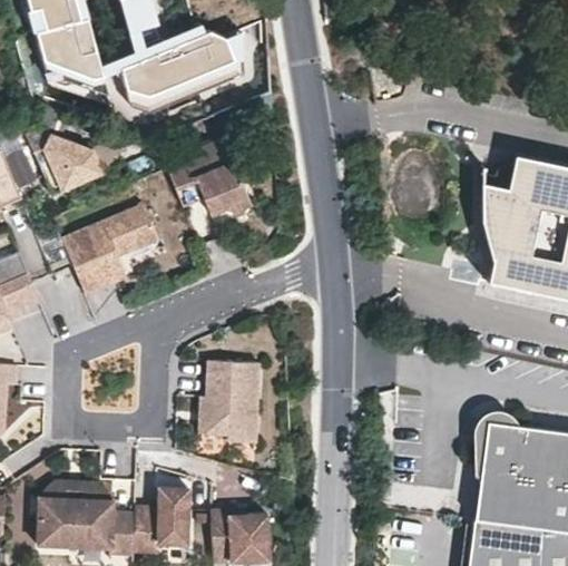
[(27,0),(30,11),(40,9),(46,29),(37,32),(50,81),(66,87),(104,78),(100,67),(87,19),(80,21),(75,0),(27,0)]
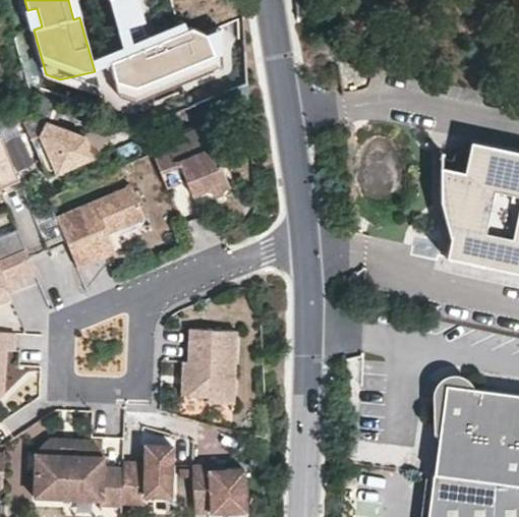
[(68,0),(73,19),(79,17),(81,16),(76,0),(68,0)]
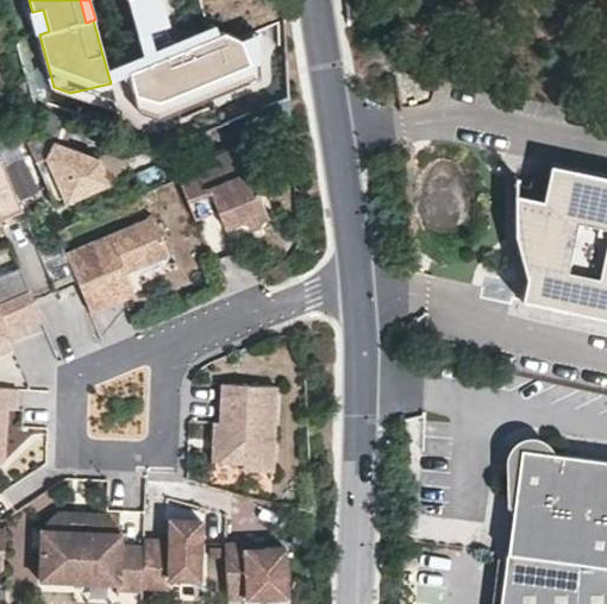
[(127,0),(144,56),(107,71),(111,83),(130,75),(130,74),(177,54),(192,48),(219,37),(216,26),(152,52),(148,32),(142,13),(162,7),(163,16),(166,14),(161,0),(127,0)]
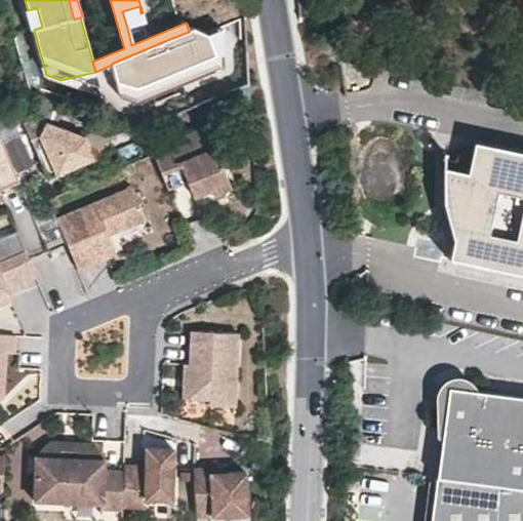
[(143,12),(141,13),(144,23),(127,28),(131,45),(186,23),(179,2),(143,12)]
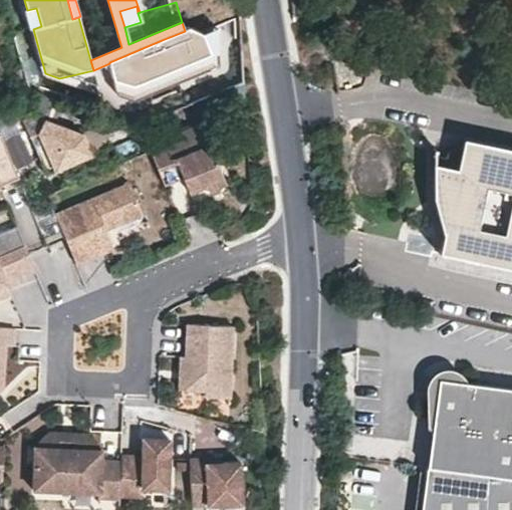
[(138,13),(137,6),(119,11),(124,27),(141,22),(138,13)]
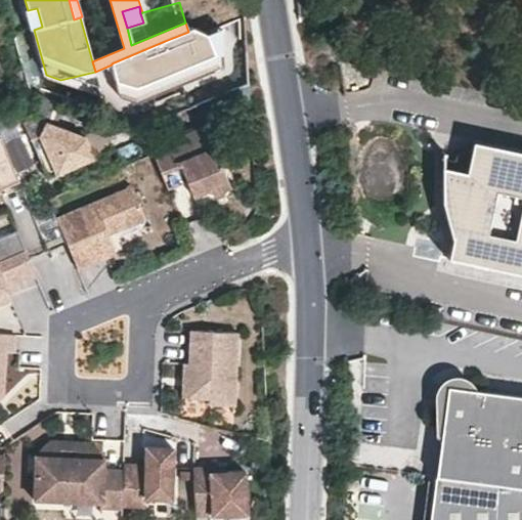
[(42,27),(37,8),(28,10),(25,11),(31,31),(34,30),(42,27)]
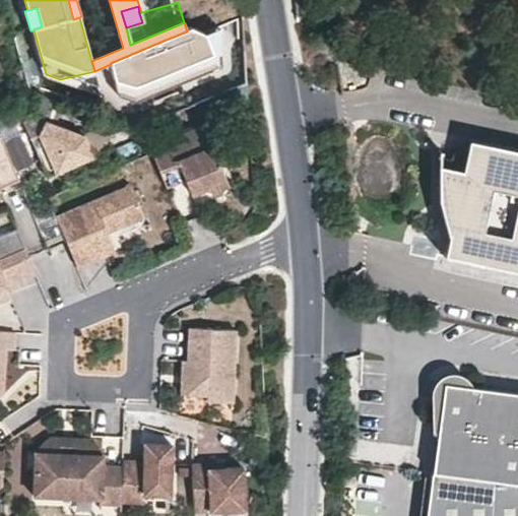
[(151,46),(111,63),(111,64),(120,99),(137,105),(154,98),(151,91),(179,80),(181,86),(219,70),(205,36),(191,29),(187,31),(164,41),(165,43),(152,48),(151,46)]
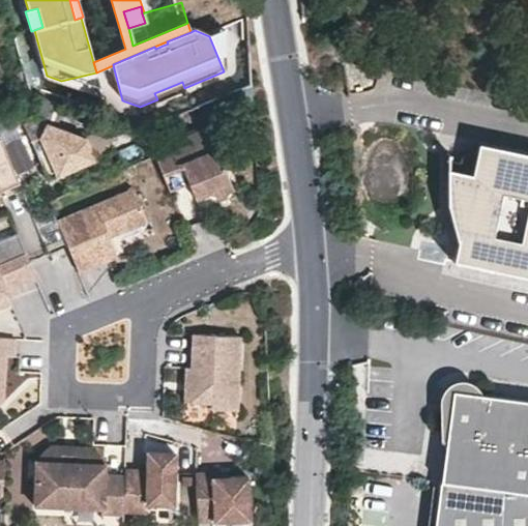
[(209,36),(224,71),(227,70),(224,30),(209,36)]
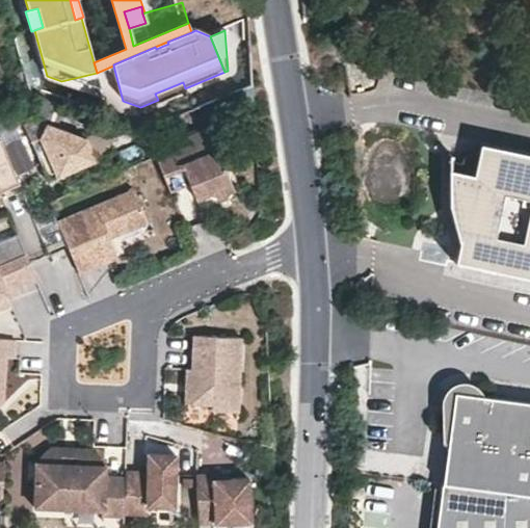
[(97,73),(61,81),(103,95),(97,73)]
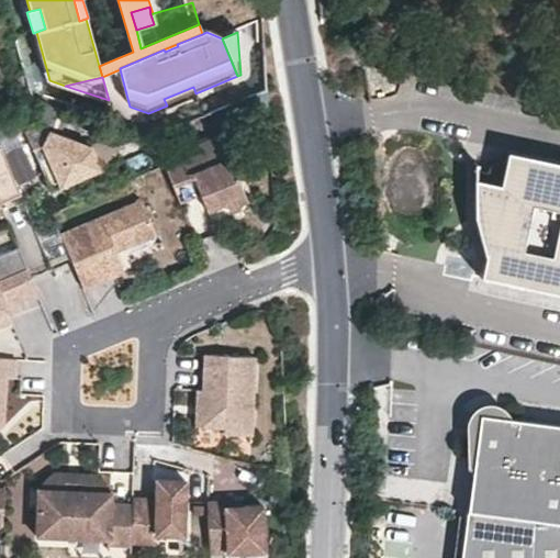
[(30,90),(34,105),(49,100),(45,86),(30,90)]
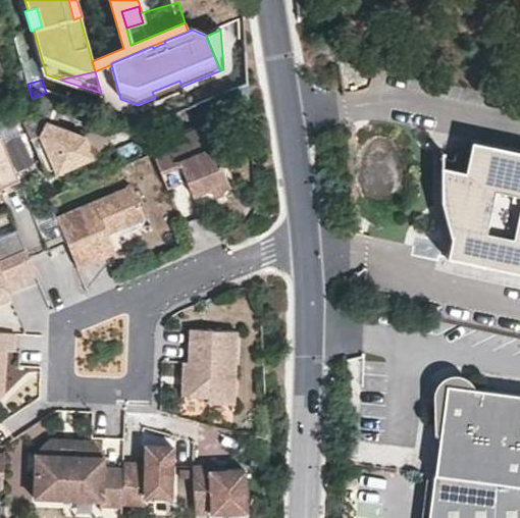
[(152,92),(155,98),(157,102),(184,91),(182,87),(179,81),(152,92)]
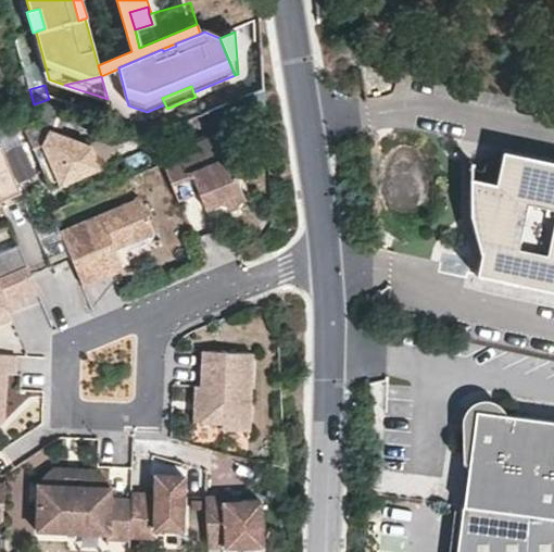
[(26,135),(51,192),(101,171),(91,149),(38,129),(26,135)]
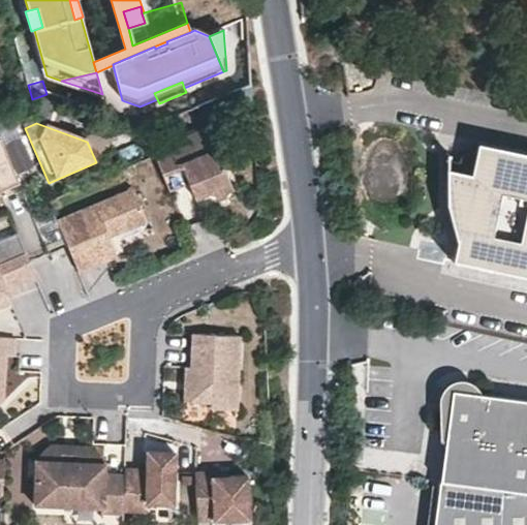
[(216,128),(154,154),(156,158),(165,180),(184,172),(190,186),(196,201),(211,194),(213,196),(215,197),(216,197),(218,197),(234,191),(217,153),(225,150),(216,128)]
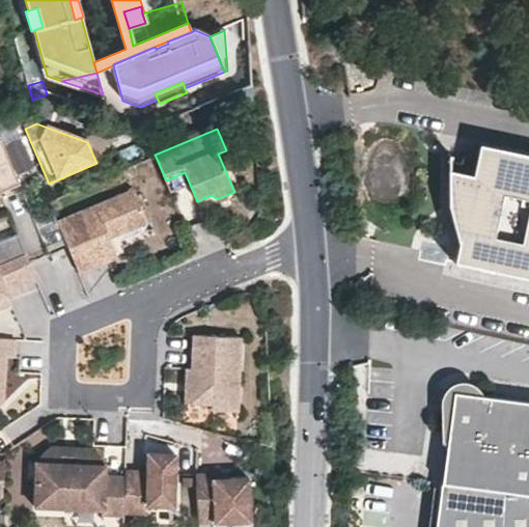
[(101,157),(114,150),(104,131),(91,137),(101,157)]
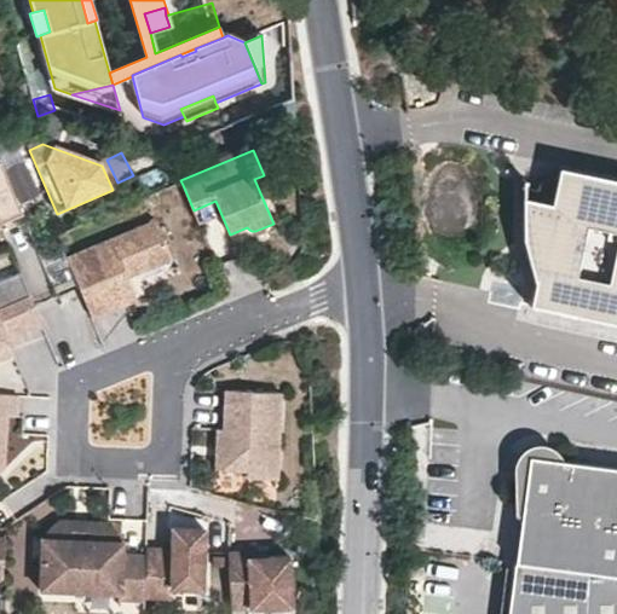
[(24,218),(1,162),(0,162),(0,232),(4,231),(3,227),(24,218)]
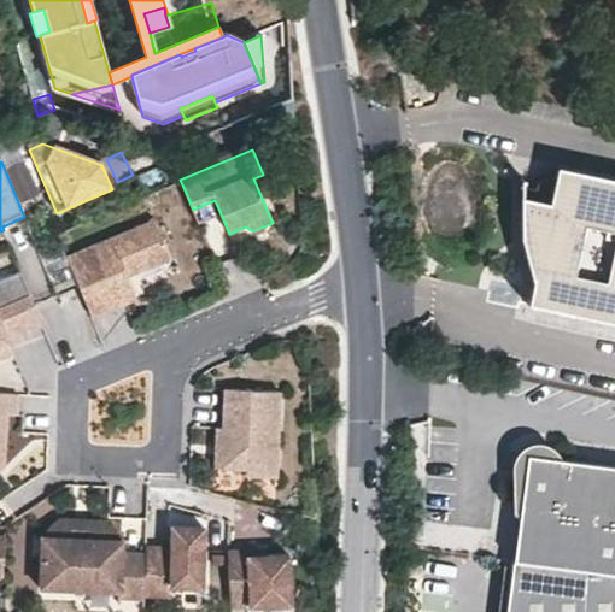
[(614,180),(555,166),(520,184),(508,242),(531,277),(525,305),(614,323),(614,180)]
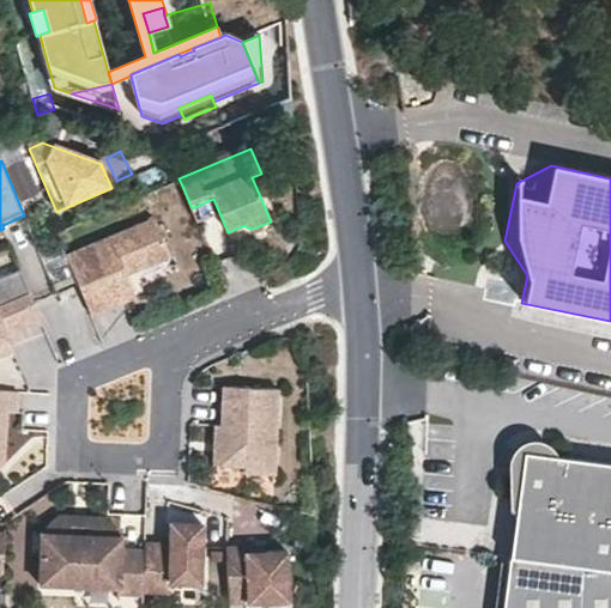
[(213,199),(192,208),(198,225),(221,216),(213,199)]
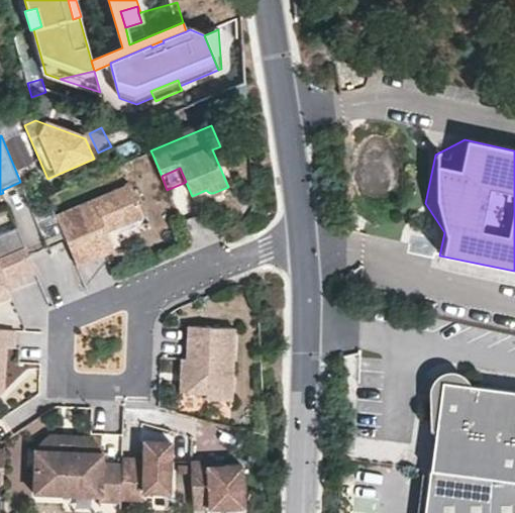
[(108,234),(144,218),(132,188),(58,219),(68,243),(79,269),(116,253),(108,234)]
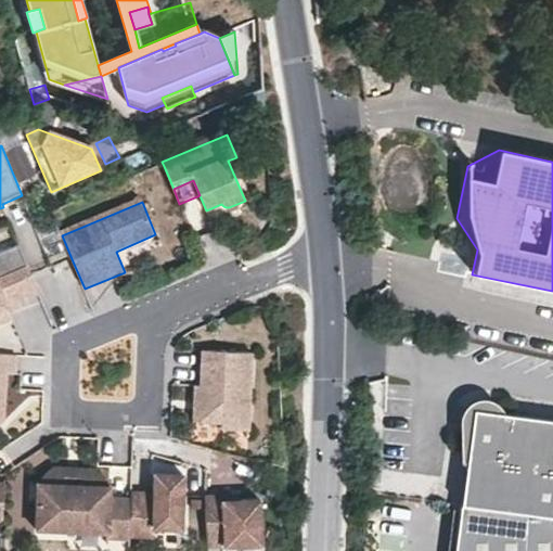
[(10,310),(41,297),(33,278),(21,248),(0,256),(0,328),(14,322),(10,310)]
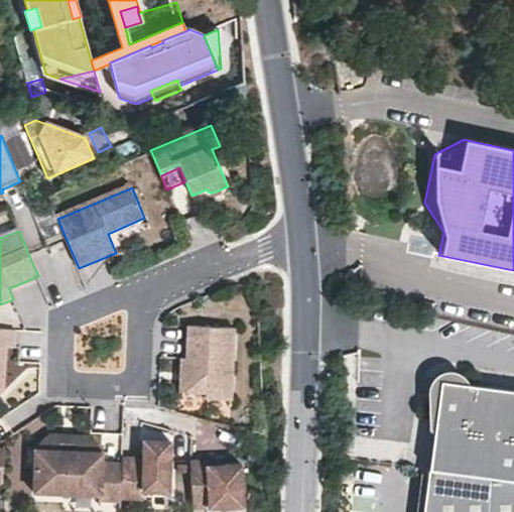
[(233,401),(236,330),(189,328),(188,360),(182,360),(181,393),(208,394),(208,400),(233,401)]
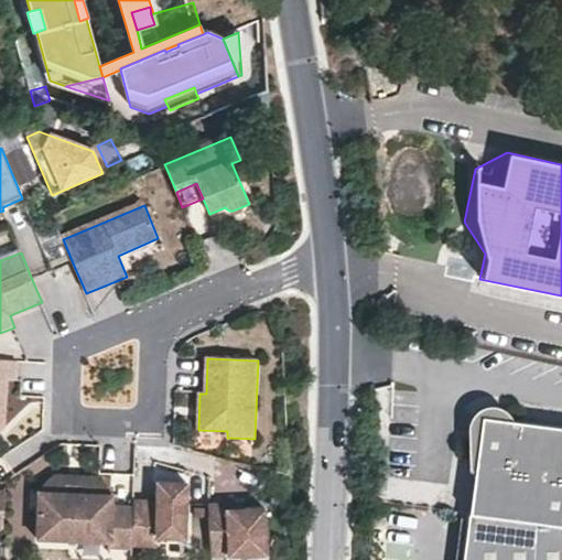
[(0,434),(7,429),(10,383),(18,383),(19,365),(0,363),(0,434)]
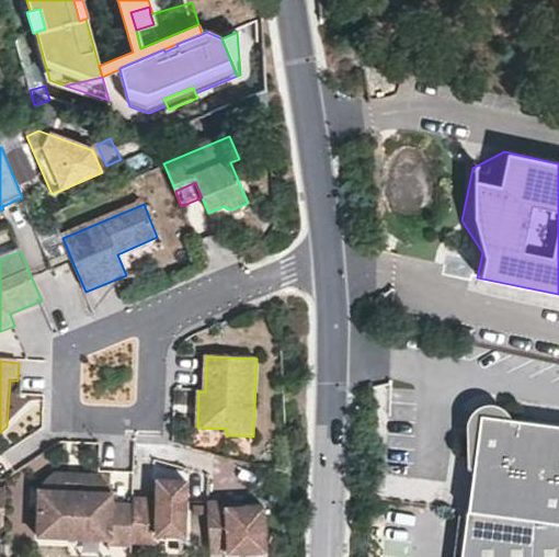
[(558,425),(494,417),(491,411),(480,407),(469,410),(464,418),(464,428),(469,436),(477,440),(467,512),(558,524),(558,425)]
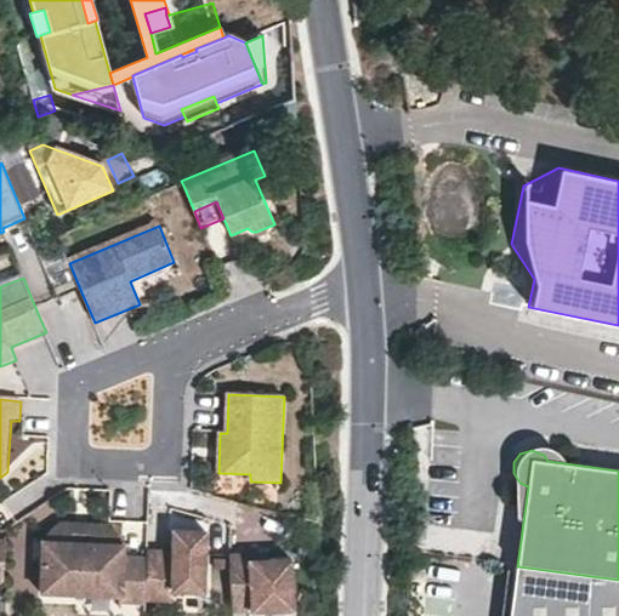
[(147,603),(148,560),(124,559),(125,546),(108,526),(97,537),(89,545),(80,545),(73,536),(63,525),(44,542),(41,594),(121,598),(121,604),(147,605),(147,603)]
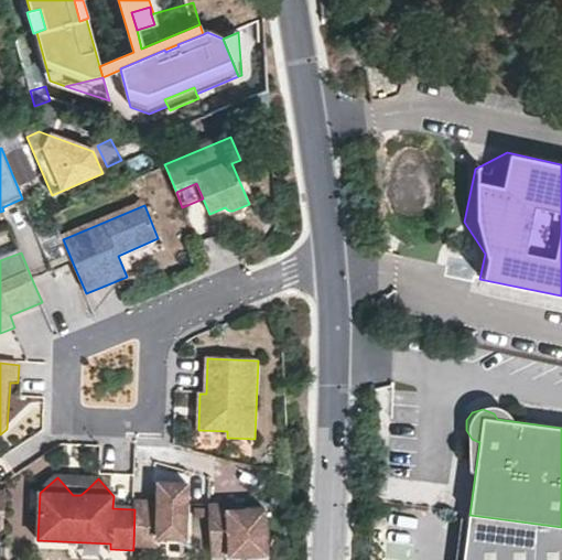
[(88,488),(98,478),(57,477),(66,487),(88,488)]
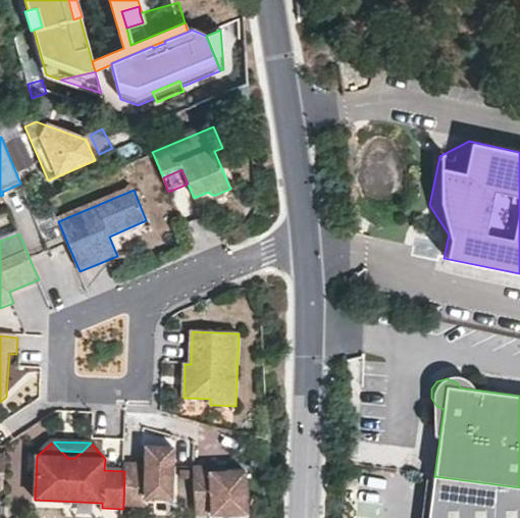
[(172,499),(174,448),(146,447),(146,465),(125,465),(124,471),(123,507),(145,507),(146,498),(172,499)]
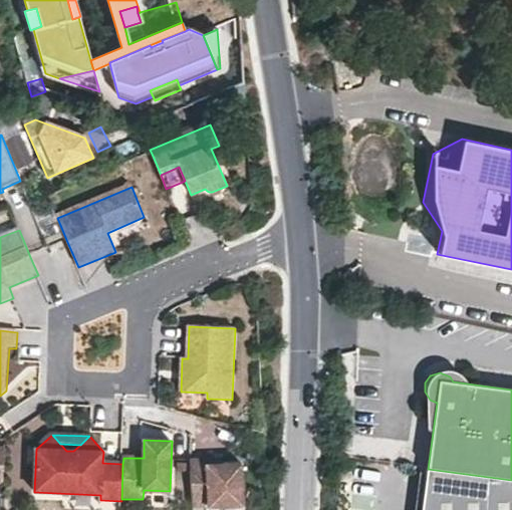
[(244,506),(242,464),(224,464),(208,465),(208,460),(192,461),(193,508),(244,506)]
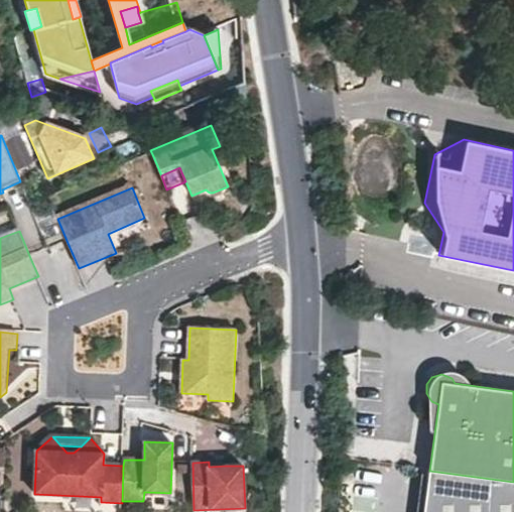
[(513,482),(429,471),(423,511),(513,511),(513,482)]
